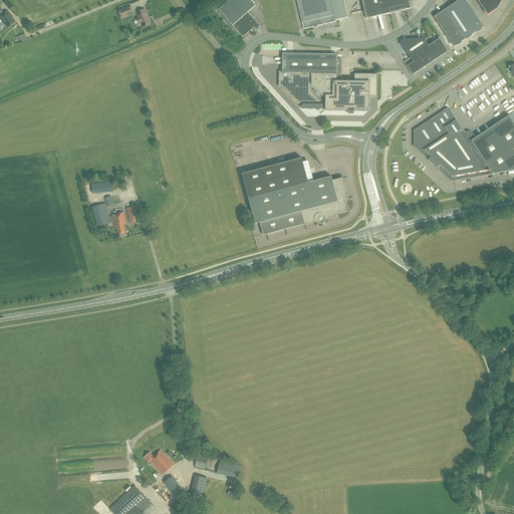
[(7,0),(4,2),(10,9),(13,7),(7,0)]
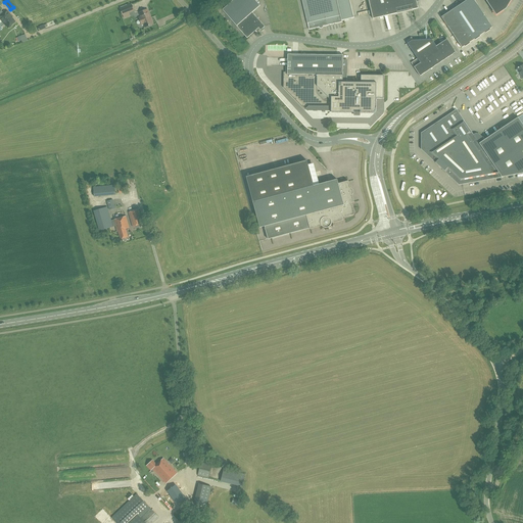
[(260,31),(265,27),(252,12),(260,5),(254,0),(233,0),(223,10),(247,38),(258,28),(260,31)]
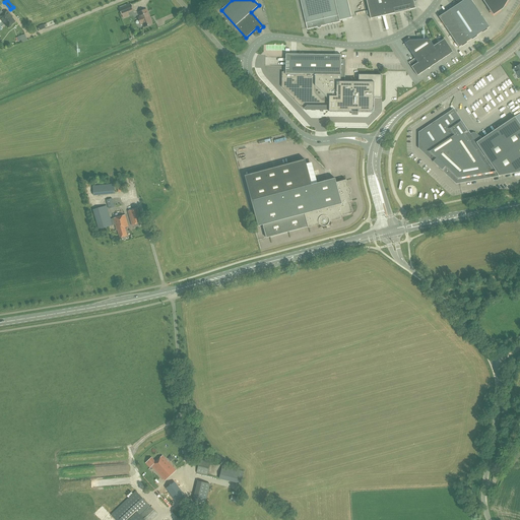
[(300,0),(307,29),(340,21),(340,20),(351,17),(347,0),(300,0)]
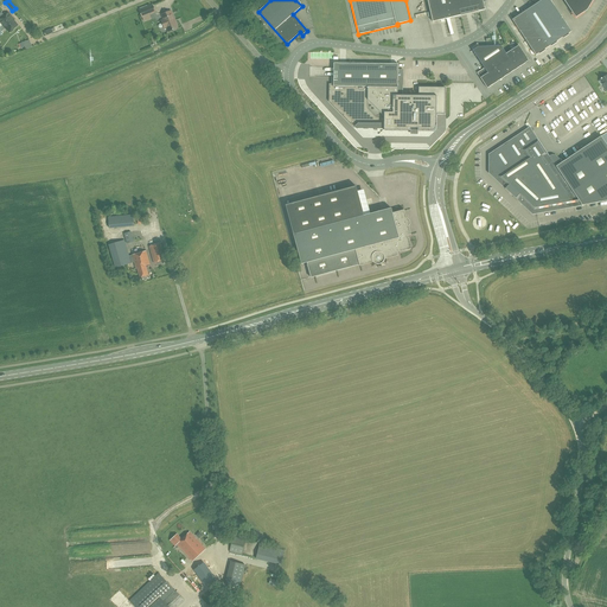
[(427,0),(433,21),(485,10),(483,0),(427,0)]
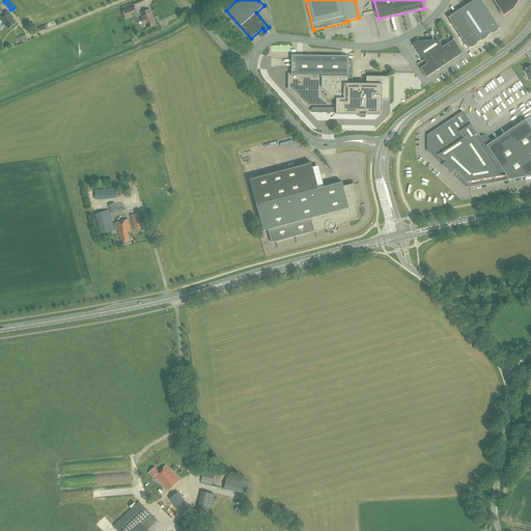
[(473,0),(470,2),(491,33),(500,28),(481,0),(473,0)]
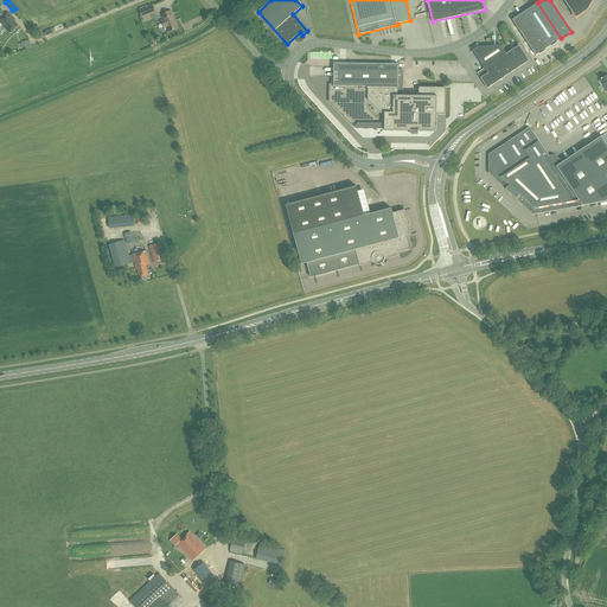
[(593,0),(563,0),(576,18),(587,10),(593,0)]
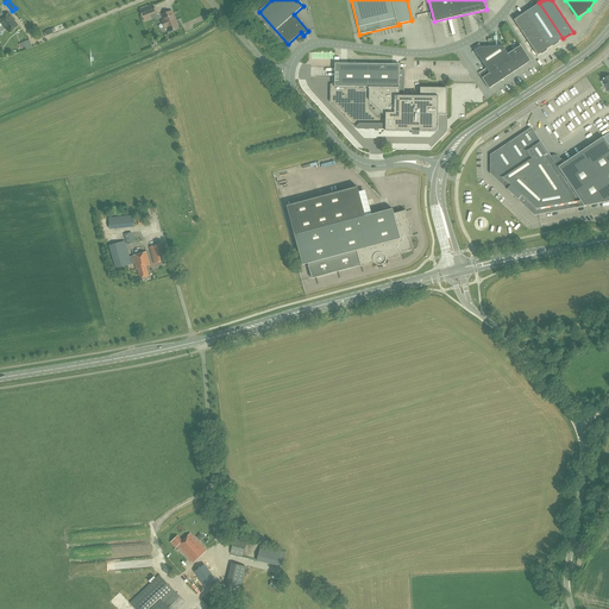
[(563,38),(539,2),(526,12),(539,32),(550,48),(563,38)]
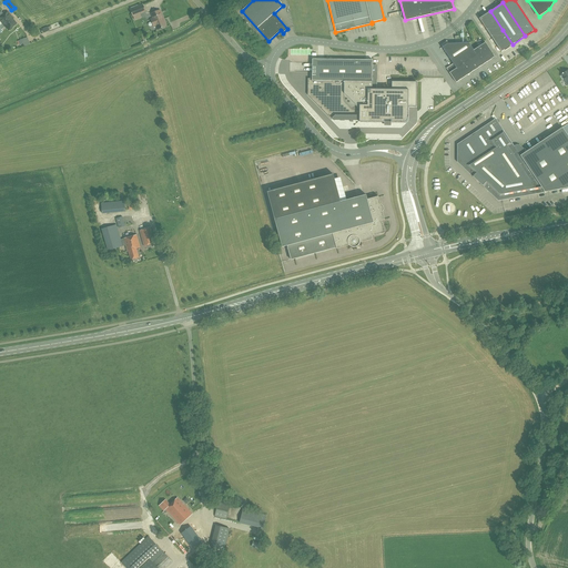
[(131,8),(131,9),(133,17),(145,11),(143,4),(138,7),(138,4),(131,8)]
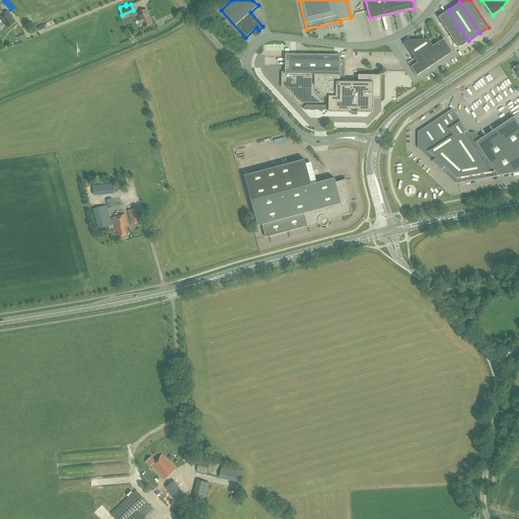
[(140,16),(138,17),(139,19),(140,22),(141,24),(143,23),(144,27),(151,24),(149,17),(149,16),(146,9),(138,12),(140,16)]
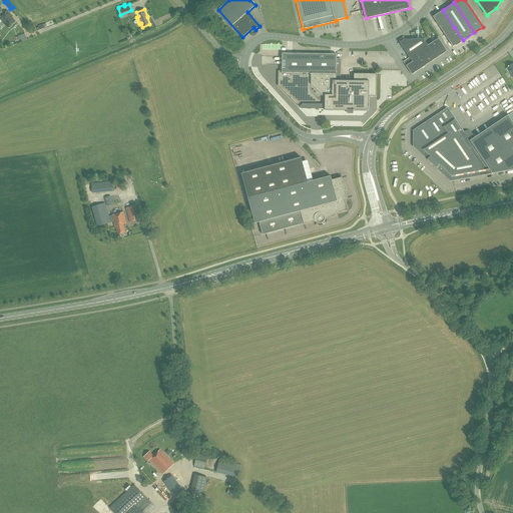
[(454,27),(443,10),(433,16),(444,33),(454,27)]
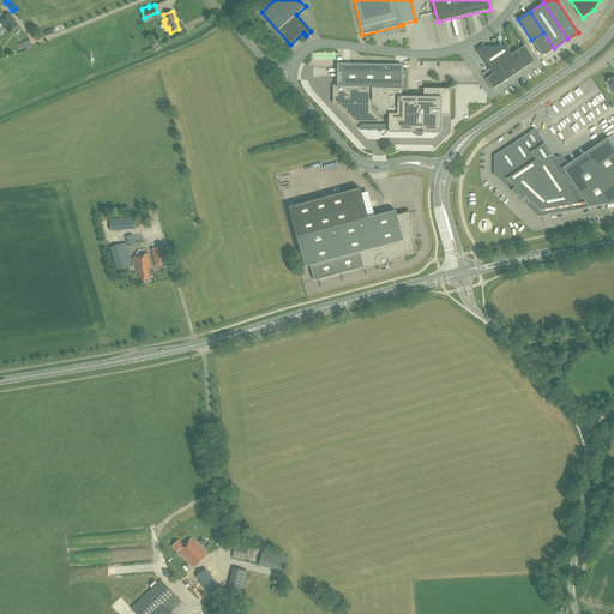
[(0,19),(0,22),(2,25),(5,29),(6,28),(10,32),(12,32),(13,31),(14,29),(18,26),(13,20),(14,20),(14,19),(8,13),(4,17),(2,17),(0,19)]
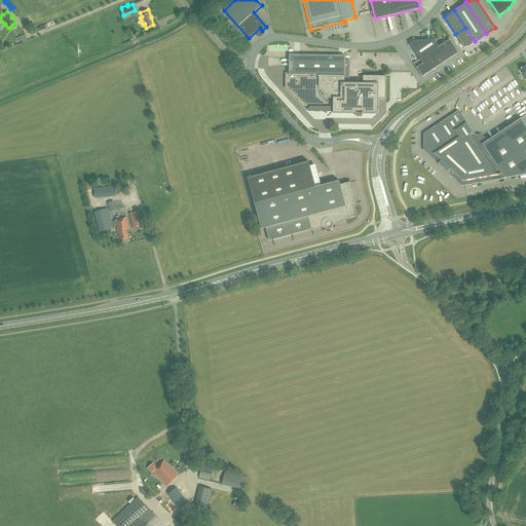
[(465,28),(455,34),(464,47),(475,41),(465,28)]
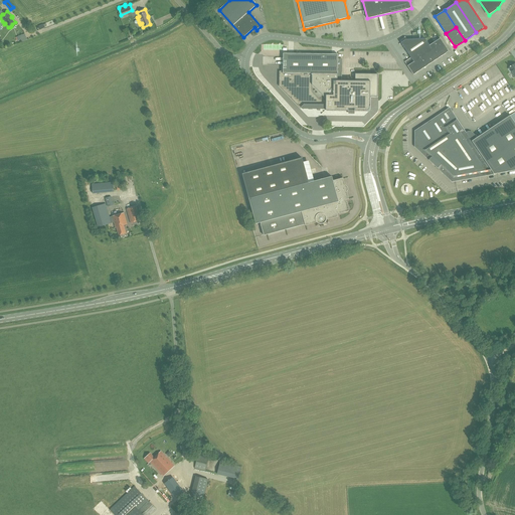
[(425,38),(405,39),(401,42),(410,57),(404,61),(413,74),(449,51),(440,38),(430,45),(425,38)]
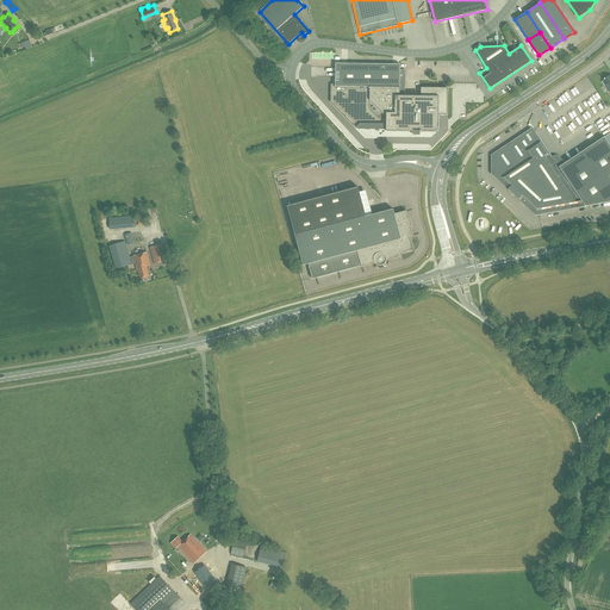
[(331,85),(330,103),(356,129),(356,128),(359,129),(361,126),(384,126),(384,130),(386,130),(386,131),(412,131),(412,129),(412,126),(419,126),(419,129),(419,131),(434,131),(435,131),(436,131),(436,130),(437,129),(437,128),(437,126),(439,126),(439,114),(447,114),(447,88),(421,87),(421,95),(400,95),(400,86),(405,86),(405,70),(400,70),(400,64),(335,63),(335,85),(331,85)]
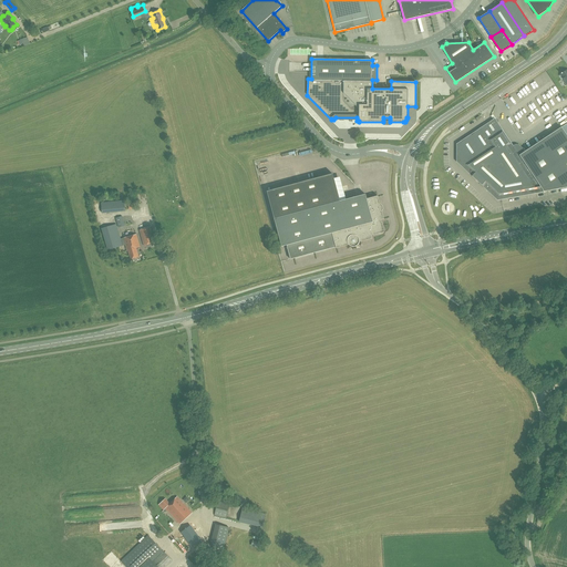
[(455,144),(455,163),(468,175),(471,174),(476,179),(475,179),(477,182),(478,182),(483,185),(481,187),(495,200),(537,193),(566,186),(566,123),(562,127),(560,129),(523,153),(523,152),(521,148),(518,147),(515,145),(514,145),(513,145),(512,146),(494,119),(455,144)]
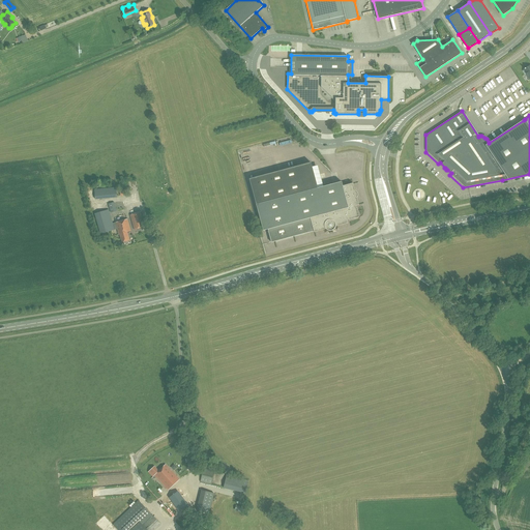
[(269,147),(274,146),(273,143),(261,147),(262,152),(270,149),(269,147)]
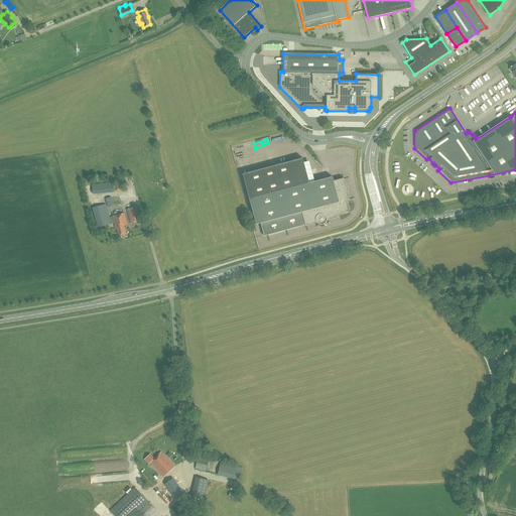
[(244,160),(247,170),(267,165),(264,155),(244,160)]
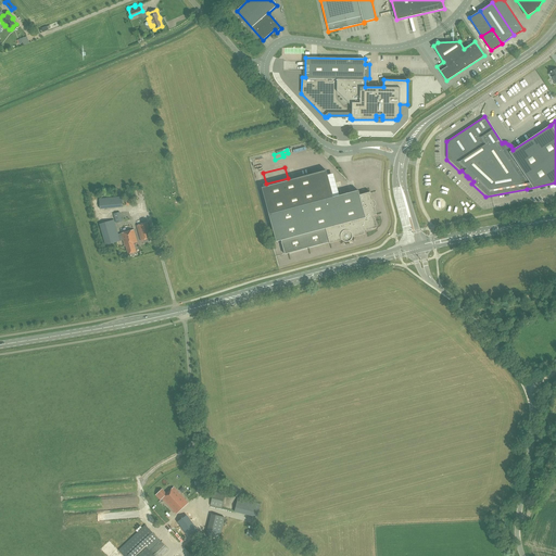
[(262,188),(269,214),(276,242),(281,240),(285,254),(329,242),(329,243),(342,240),(344,241),(345,242),(348,242),(350,241),(351,239),(352,238),(365,234),(364,230),(366,230),(377,228),(375,217),(374,217),(374,216),(377,215),(370,192),(359,194),(358,190),(333,198),(326,171),(262,188)]
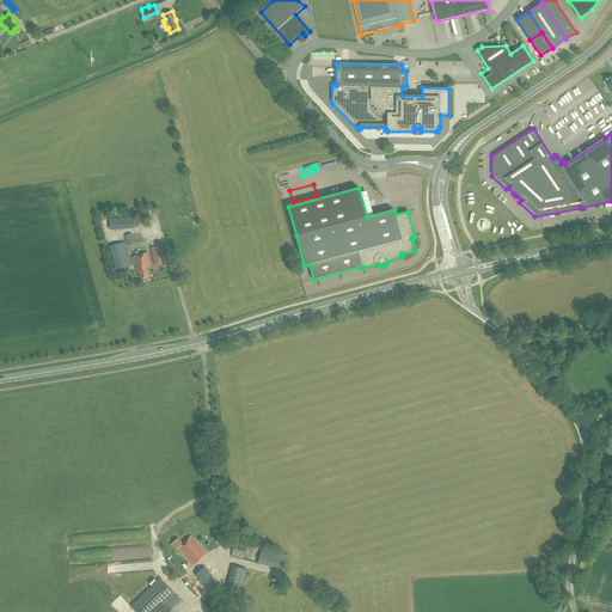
[(368,189),(362,191),(366,207),(372,204),(368,189)]
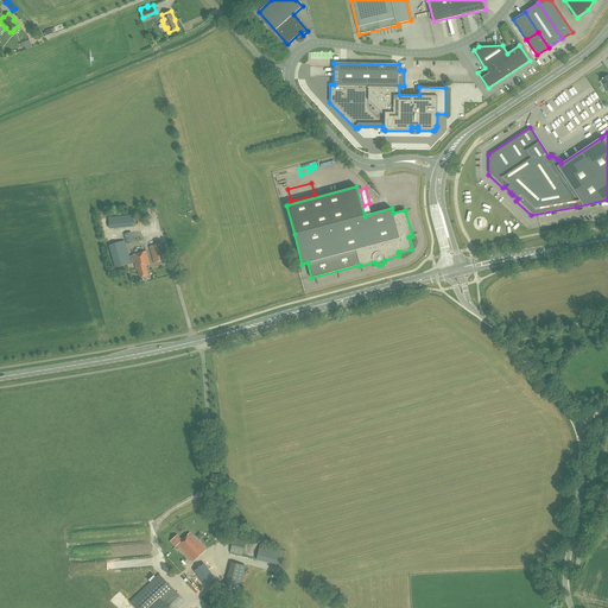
[(133,215),(108,217),(109,229),(134,226),(133,215)]
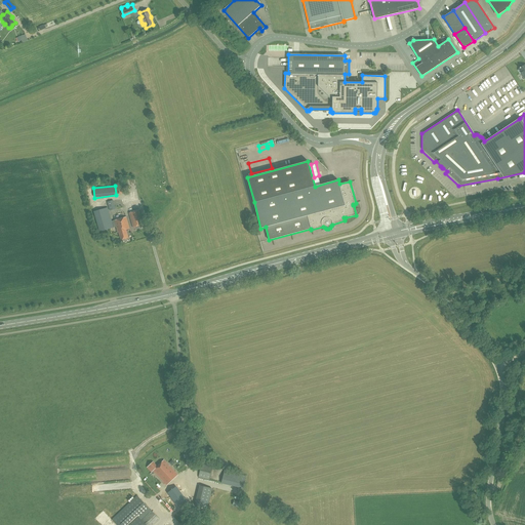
[(110,211),(116,209),(113,200),(107,202),(110,211)]
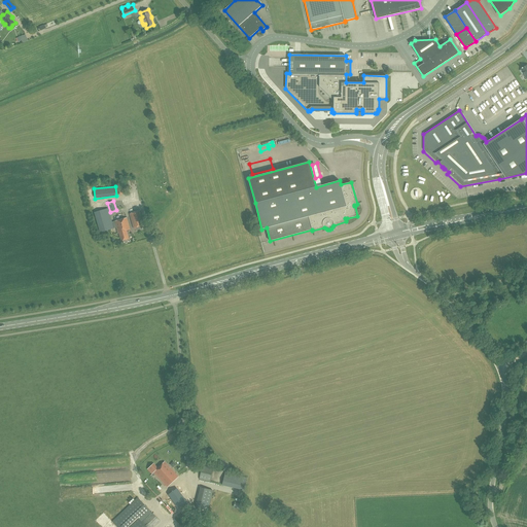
[(127,231),(130,230),(127,218),(112,221),(108,208),(95,212),(100,232),(115,227),(114,226),(116,225),(118,233),(121,241),(129,239),(127,231)]
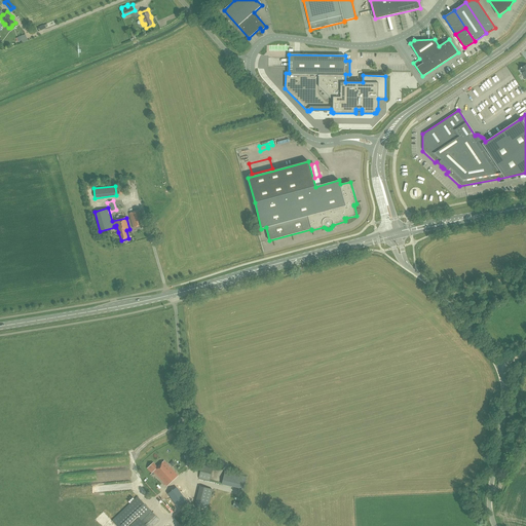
[(144,225),(140,211),(129,214),(134,228),(144,225)]
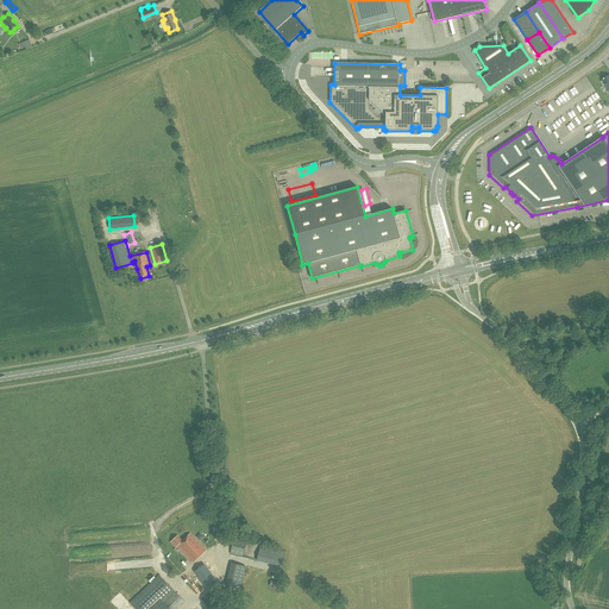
[(136,531),(123,531),(123,540),(136,540),(136,531)]
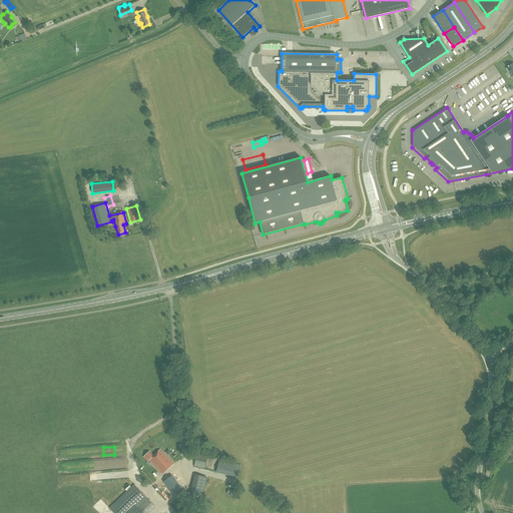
[(149,451),(143,457),(148,462),(150,460),(151,461),(163,474),(173,464),(159,450),(153,456),(149,451)]
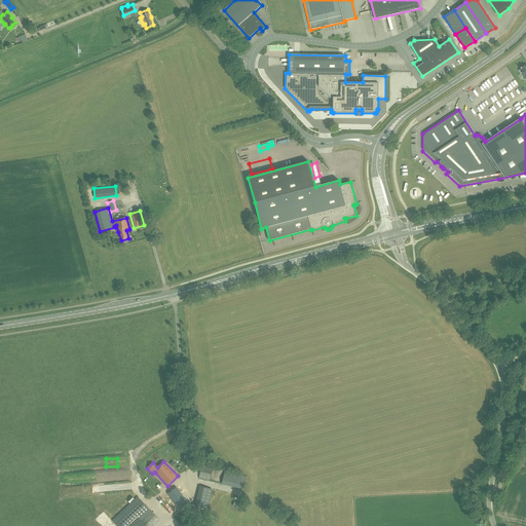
[(213,467),(202,465),(199,478),(210,481),(213,467)]
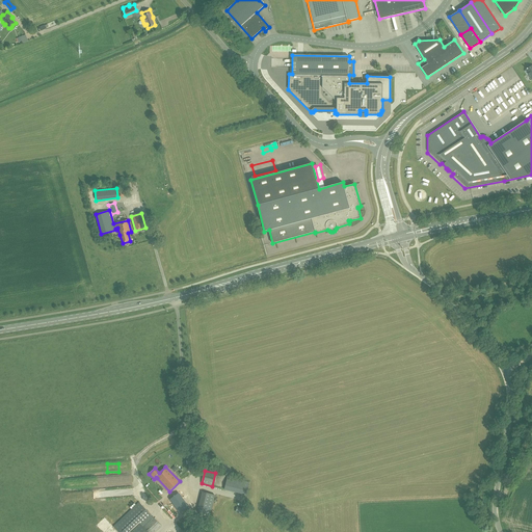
[(249,482),(228,477),(224,489),(246,495),(249,482)]
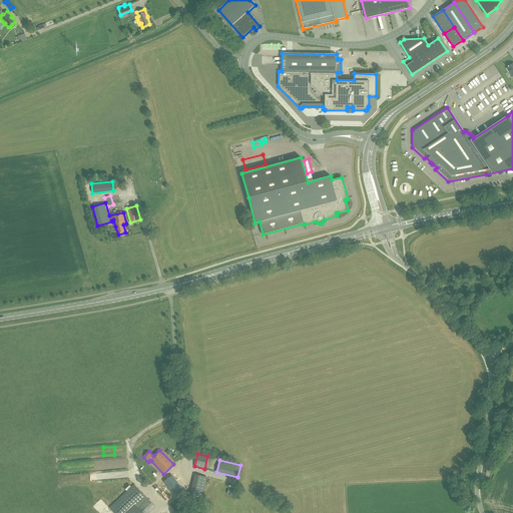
[(202,497),(207,477),(195,475),(190,494),(202,497)]
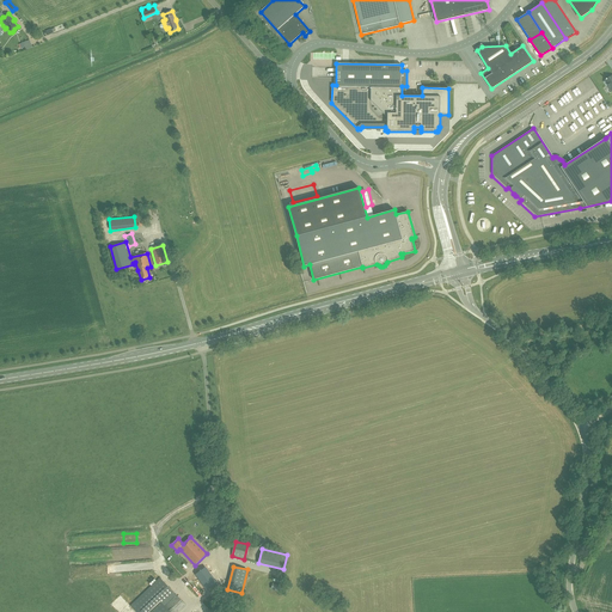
[(209,573),(206,568),(196,575),(200,580),(207,591),(216,583),(209,573)]
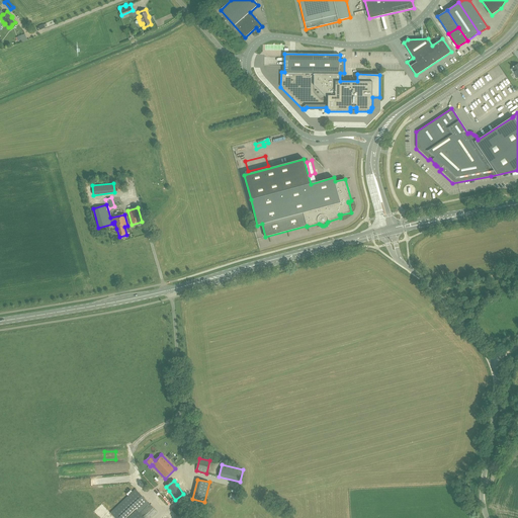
[(115,517),(151,517),(157,512),(149,504),(136,489),(110,513),(115,517)]
